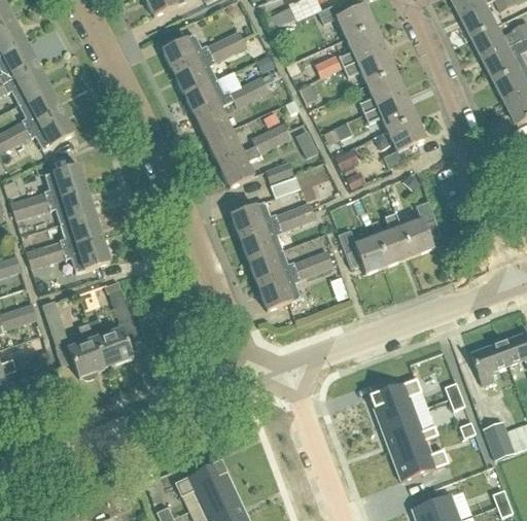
[(0,25),(11,20),(2,0),(0,0),(0,25)]
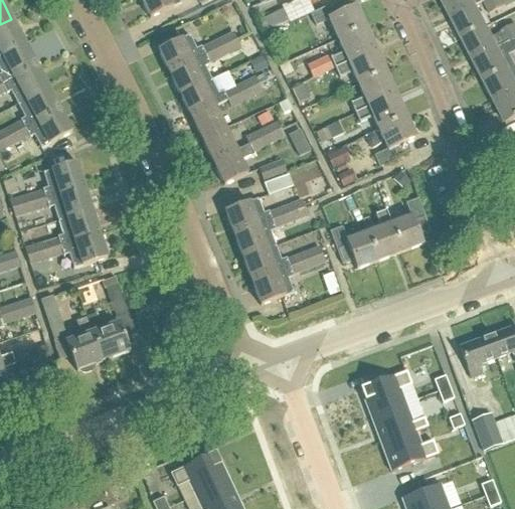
[(141,0),(148,15),(181,0),(141,0)]
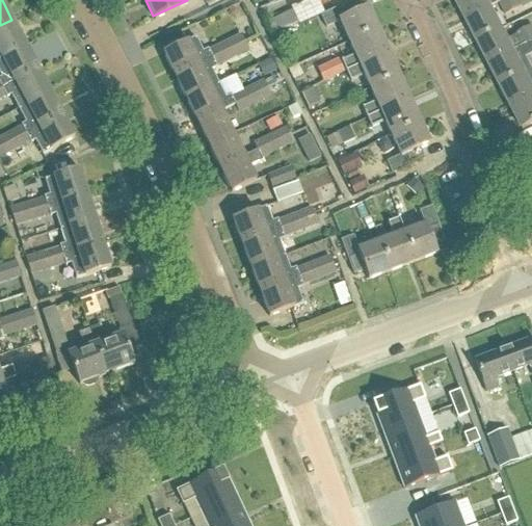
[(337,19),(346,38),(376,25),(366,3),(356,7),(353,0),(344,0),(319,11),(324,24),(337,19)]
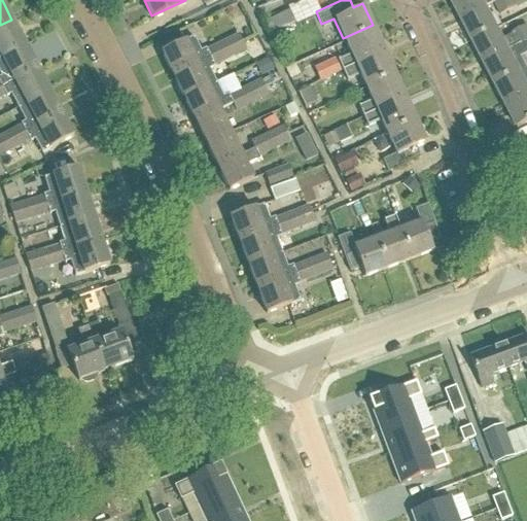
[(452,0),(460,15),(485,3),(491,0),(452,0)]
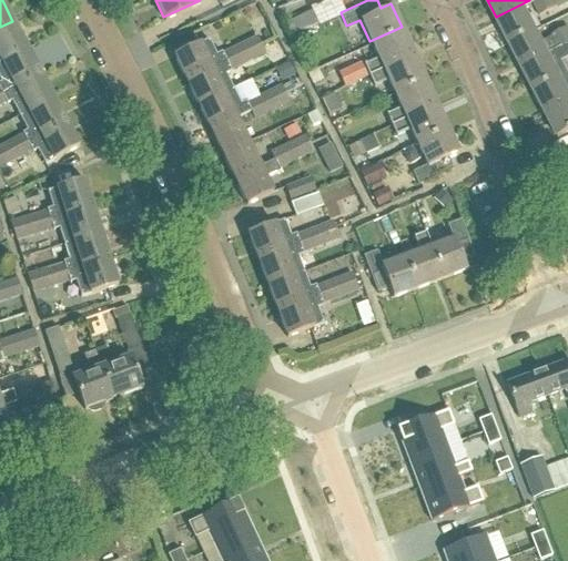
[(558,2),(557,0),(533,0),(539,12),(558,2)]
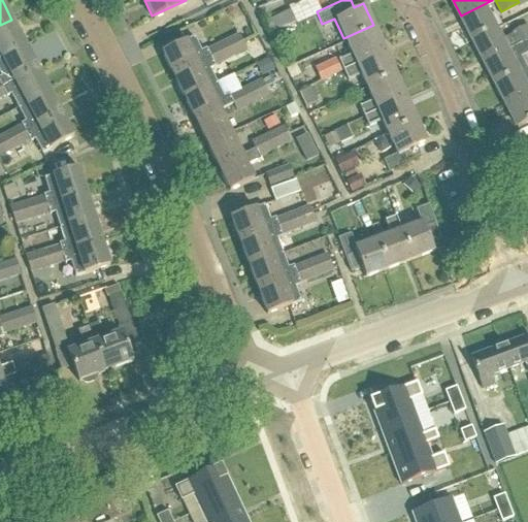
[(461,15),(473,38),(497,25),(486,3),(461,15)]
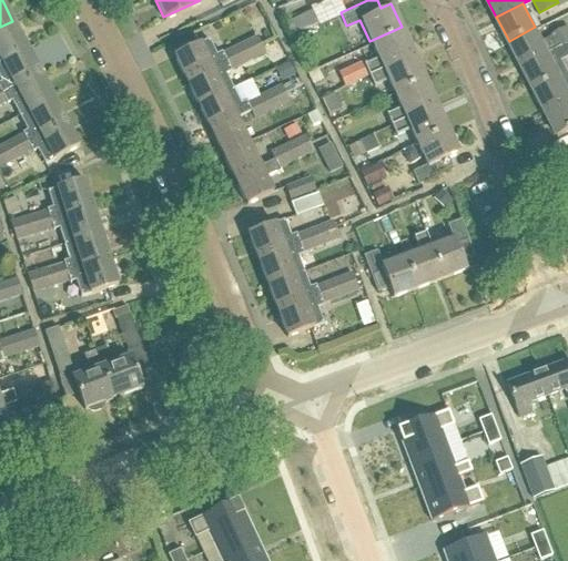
[(292,32),(318,20),(312,7),(285,19),(292,32)]
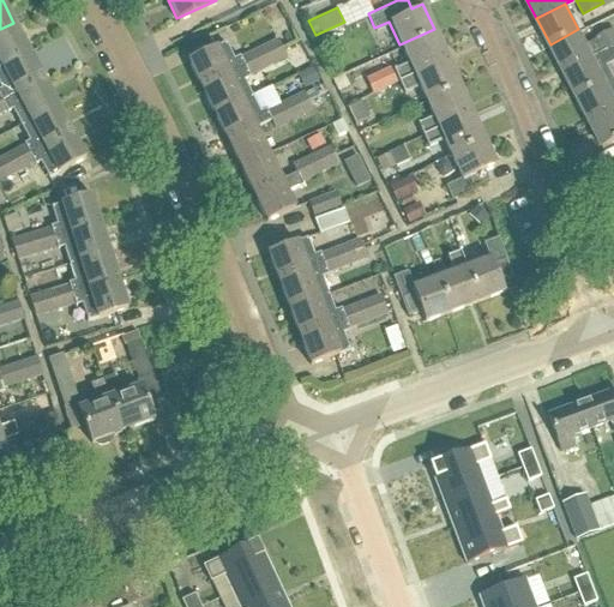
[(0,61),(0,62),(28,48),(13,23),(0,29),(0,61)]
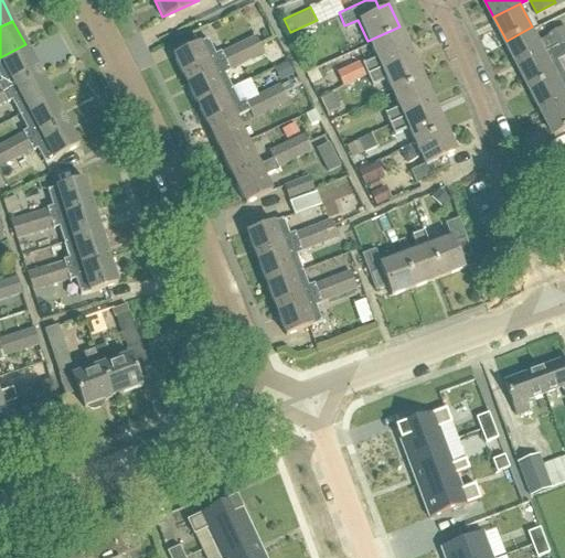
[(519,64),(564,40),(564,23),(546,32),(547,34),(539,39),(532,27),(507,41),(519,64)]
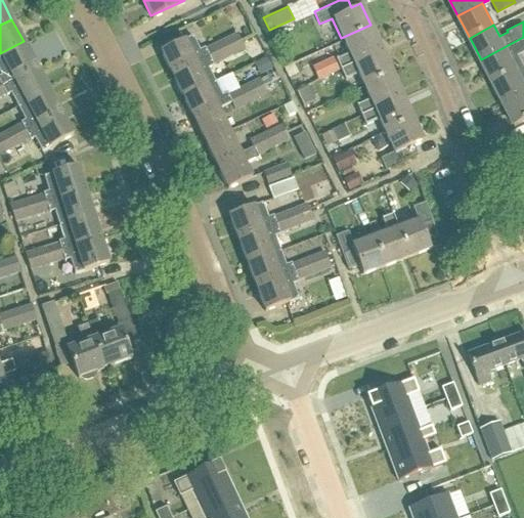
[(339,67),(381,48),(370,25),(341,38),(346,50),(334,56),(339,67)]
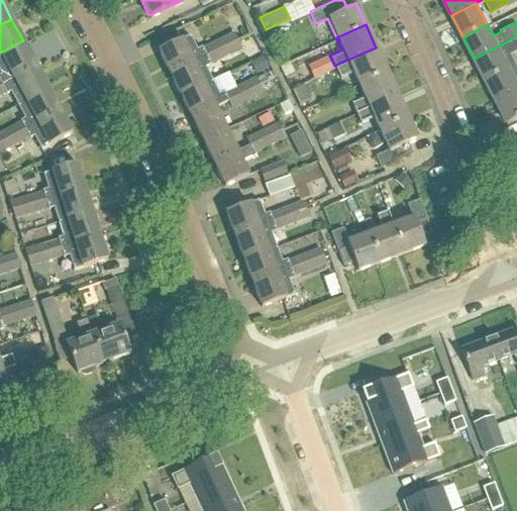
[(217,37),(223,52),(239,43),(232,29),(217,37)]
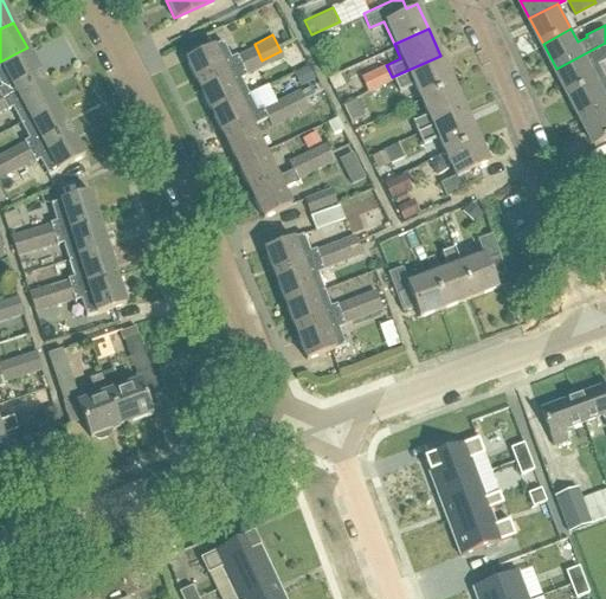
[(262,60),(255,44),(231,56),(223,37),(184,56),(197,82),(239,62),(244,70),(262,60)]
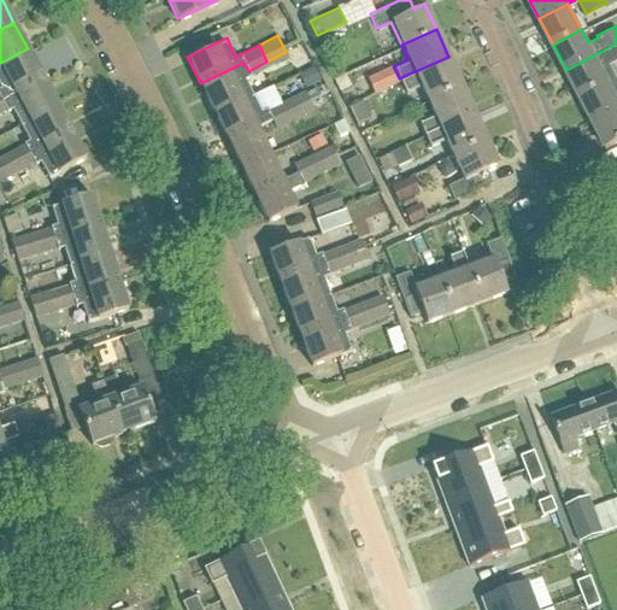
[(616,44),(566,70),(580,97),(616,76),(616,72),(611,62),(616,58),(616,44)]
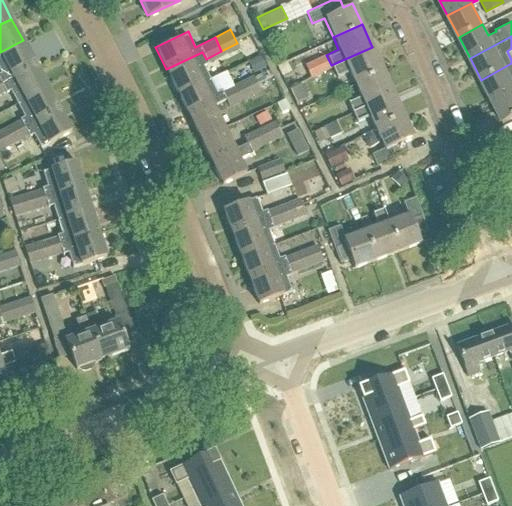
[(1,81),(35,62),(23,40),(0,52),(1,54),(0,54),(0,67),(2,71),(0,72),(0,89),(4,87),(1,81)]
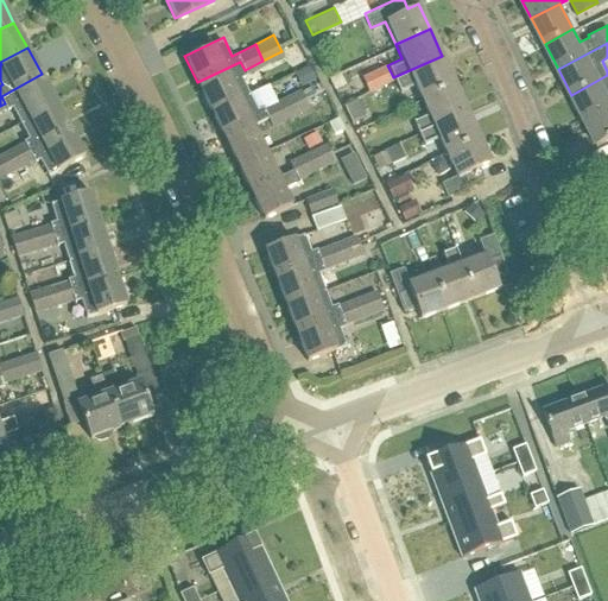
[(419,97),(454,82),(442,56),(393,77),(398,89),(413,83),(419,97)]
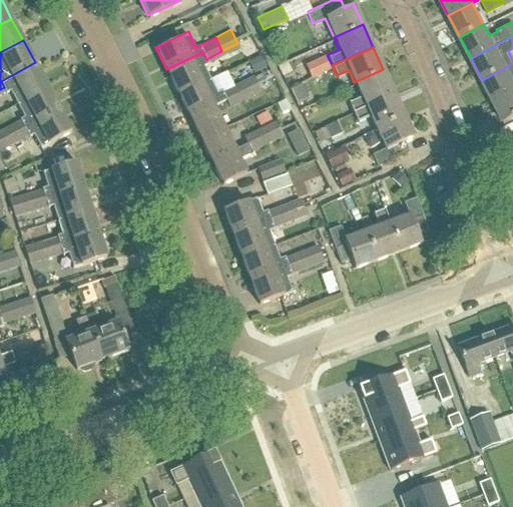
[(207,61),(206,59),(202,52),(166,69),(177,92),(210,76),(204,63),(207,61)]
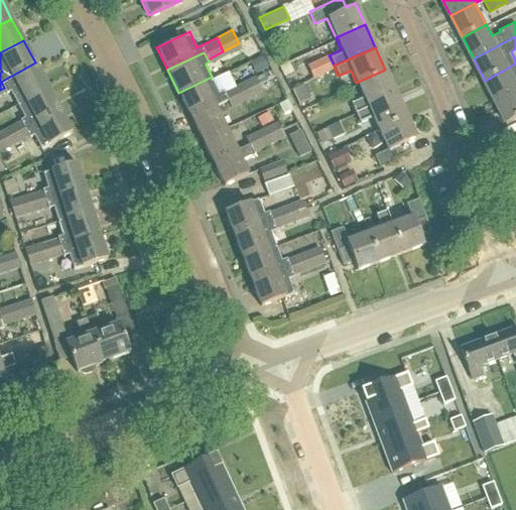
[(263,56),(251,62),(256,72),(268,66),(263,56)]
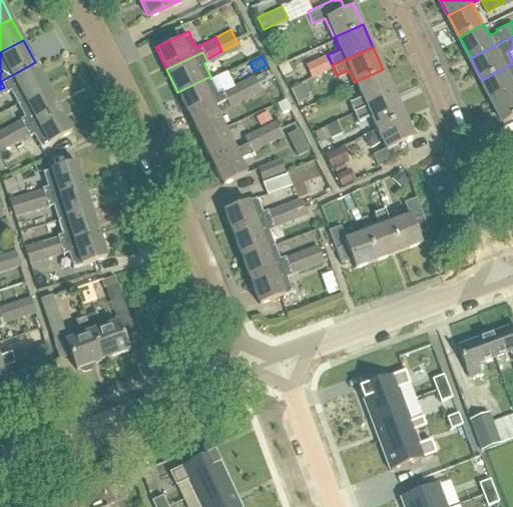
[(17,100),(46,84),(35,62),(1,81),(4,87),(5,90),(11,88),(17,100)]
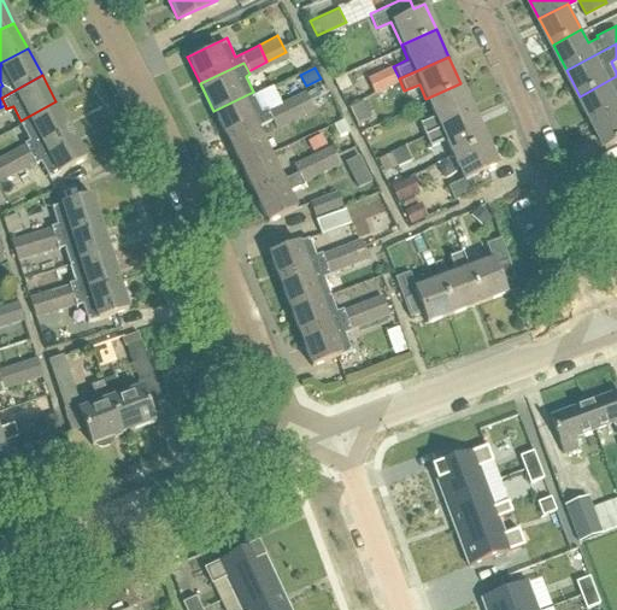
[(616,76),(580,97),(593,122),(616,109),(616,76)]
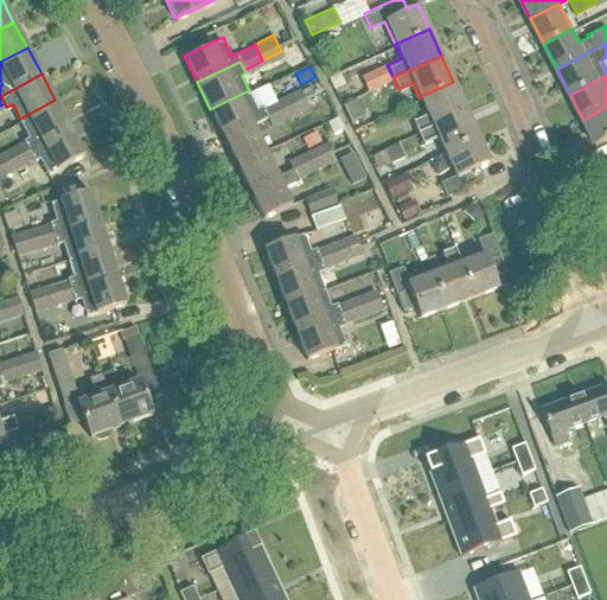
[(416,131),(465,109),(453,82),(419,97),(426,113),(410,119),(416,131)]
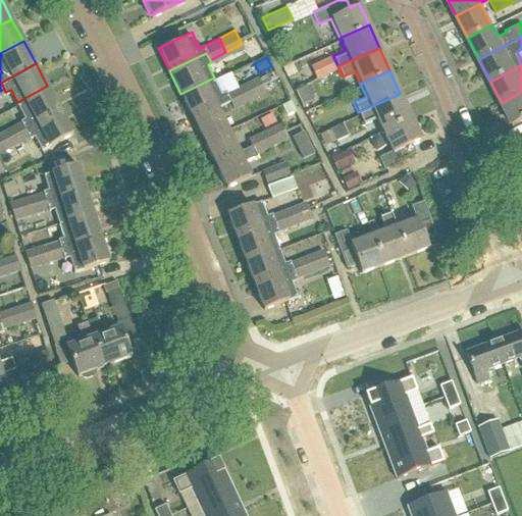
[(242,84),(248,97),(264,90),(257,75),(242,84)]
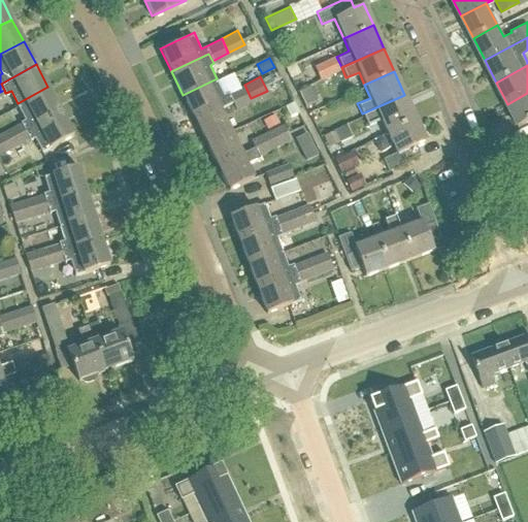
[(183,95),(194,118),(219,106),(220,107),(232,101),(235,106),(251,98),(244,85),(225,94),(217,78),(183,95)]
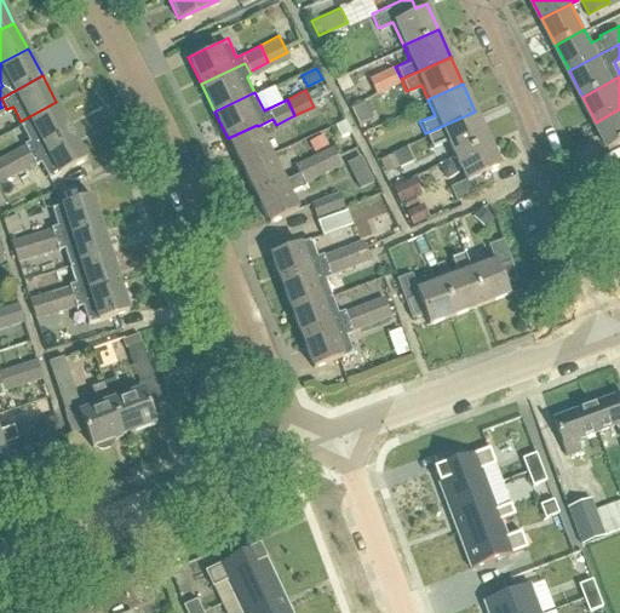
[(360,122),(374,115),(366,99),(351,106),(360,122)]
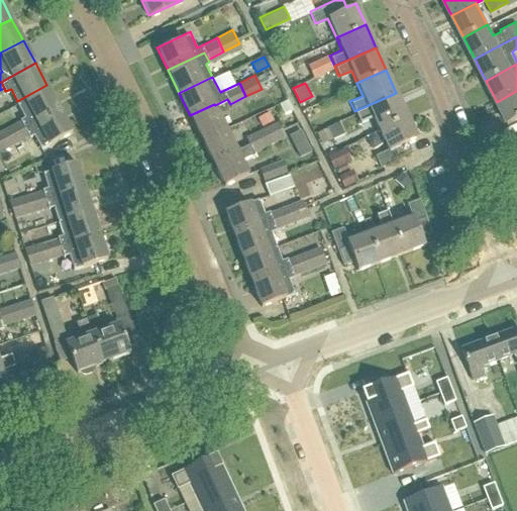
[(24,125),(59,107),(46,85),(17,101),(25,116),(20,118),(24,125)]
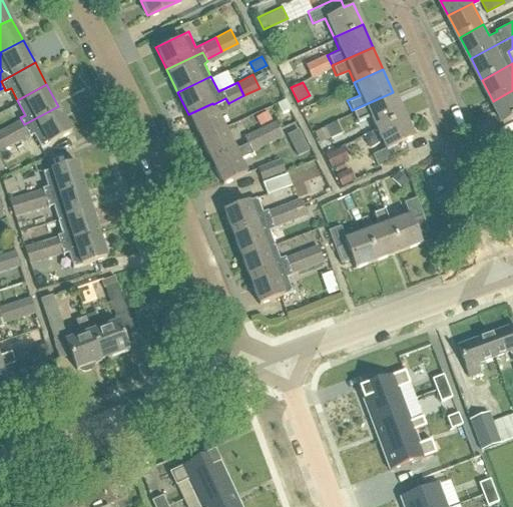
[(512,90),(493,101),(504,122),(512,118),(512,90)]
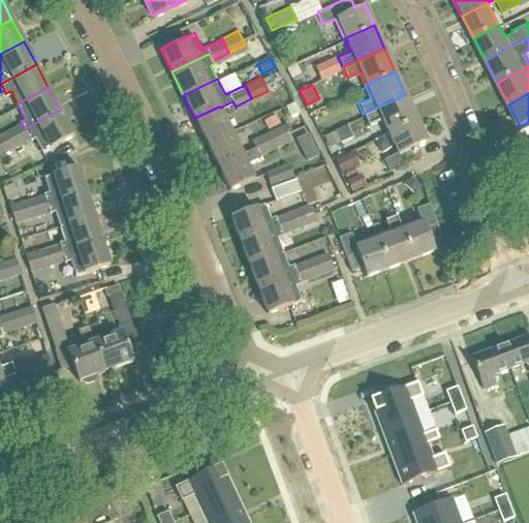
[(385,131),(415,118),(405,95),(363,114),(367,124),(380,118),(385,131)]
